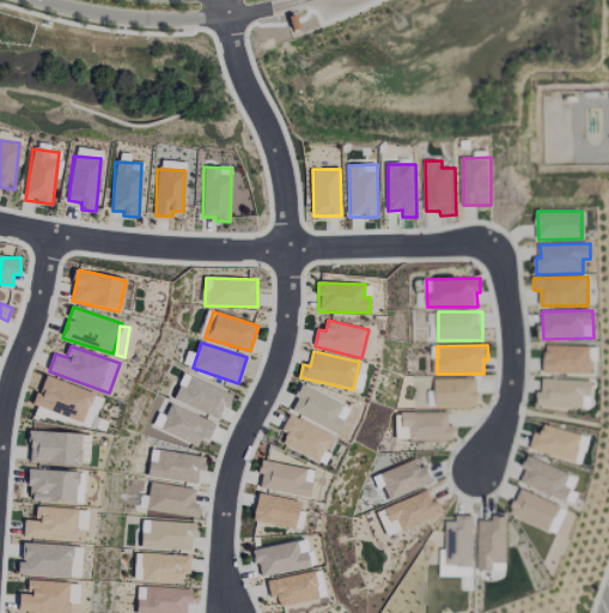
[(232,394),(186,374),(174,400),(221,420),(232,394)]
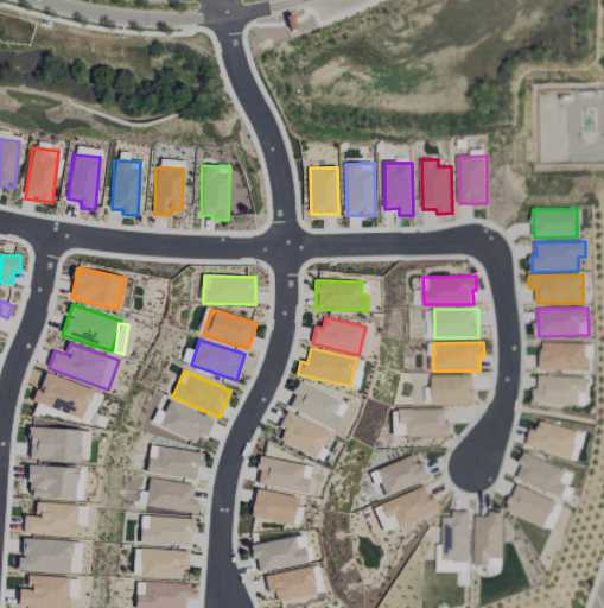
[(93,390),(46,372),(39,391),(37,390),(32,400),(82,419),(93,390)]
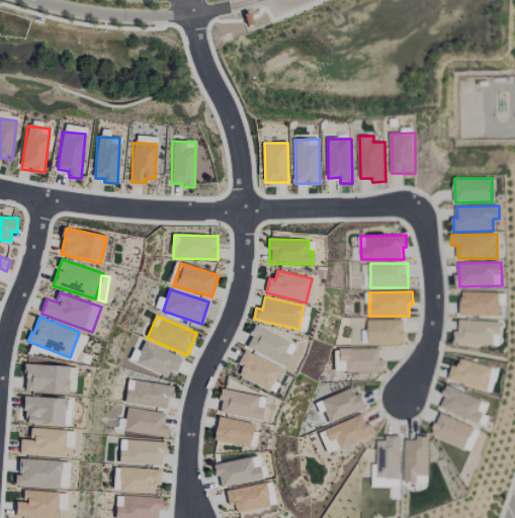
[(407,344),(406,320),(375,320),(375,328),(372,328),(372,344),(407,344)]
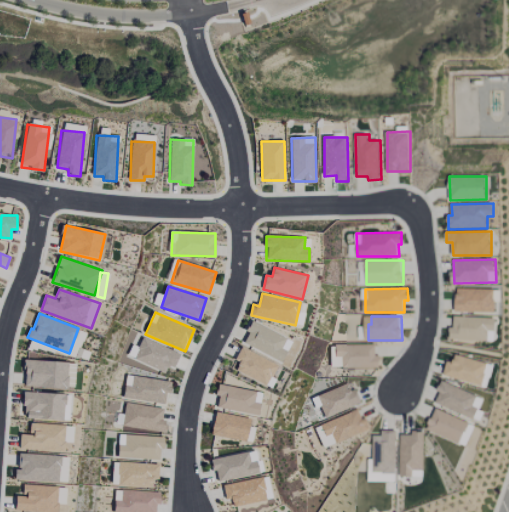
[(496,331),(497,317),(455,316),(454,326),(451,326),(451,339),(489,340),(489,331),(496,331)]
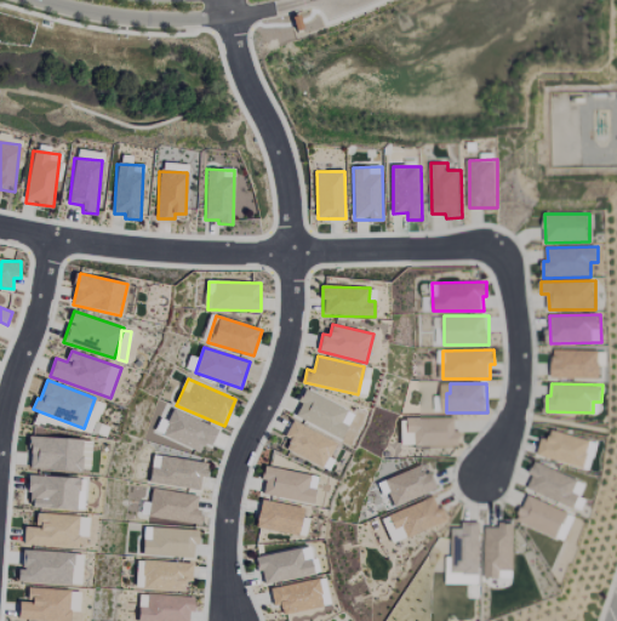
[(354,414),(304,391),(298,403),(302,404),(296,417),(342,439),(354,414)]
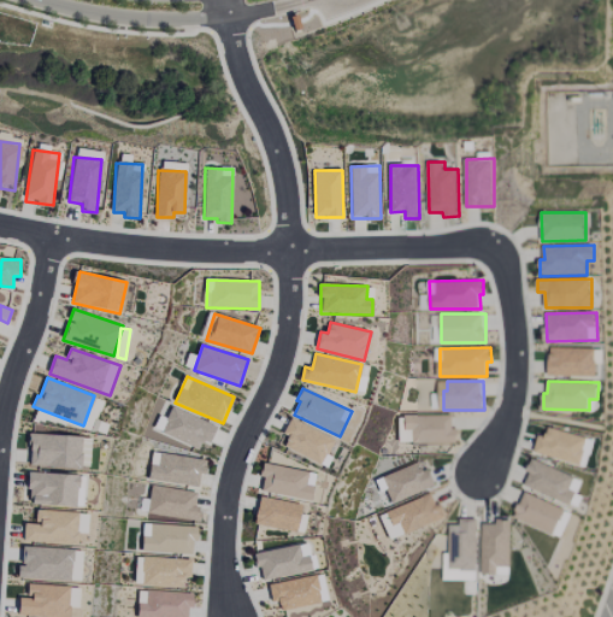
[(84,429),(94,432),(102,400),(94,398),(84,429)]
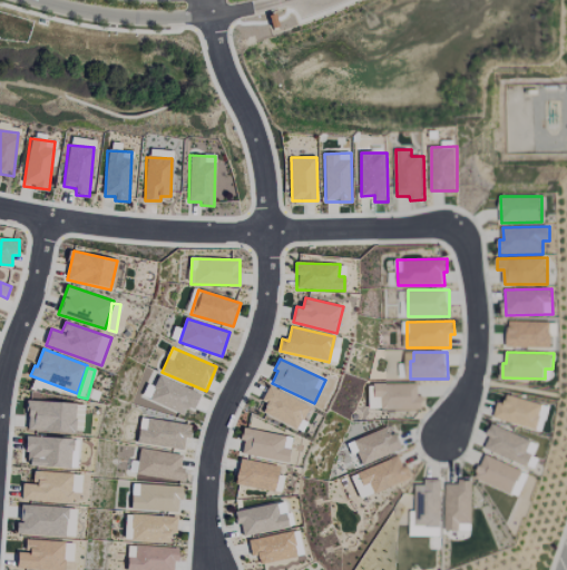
[(189,418),(199,393),(160,375),(154,390),(148,386),(143,397),(189,418)]
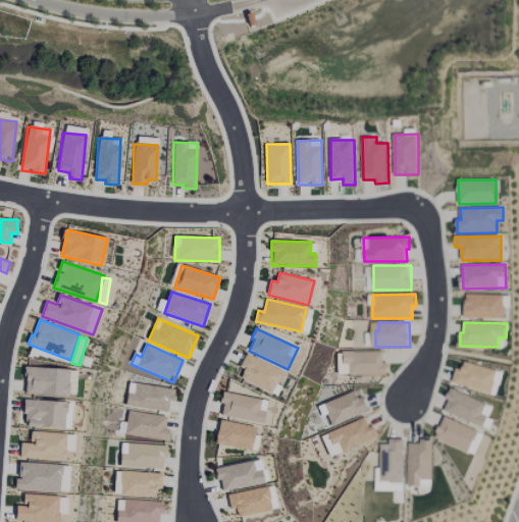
[(384,351),(338,352),(339,375),(388,375),(388,363),(384,363),(384,351)]
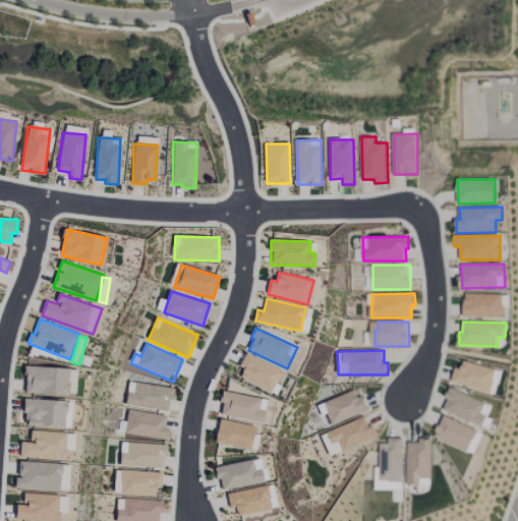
[(240,379),(273,392),(282,369),(245,354),(240,366),(244,368),(240,379)]
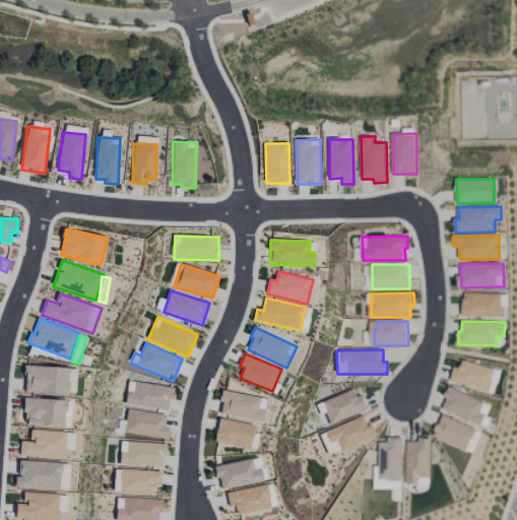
[(491,390),(496,368),(463,361),(461,368),(455,367),(451,382),(491,390)]
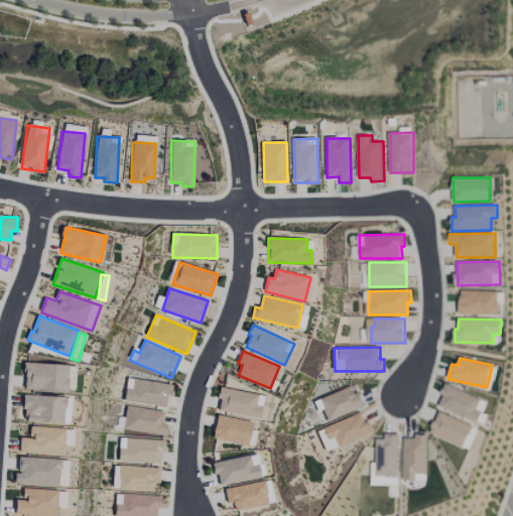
[(68,391),(69,365),(25,363),(24,390),(68,391)]
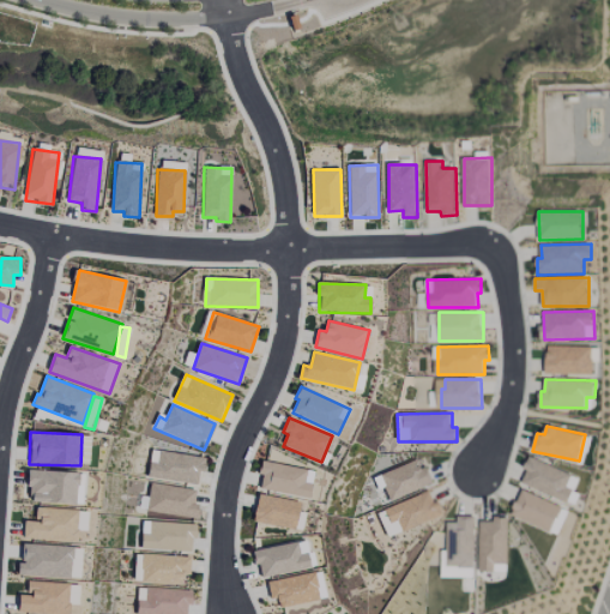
[(82,464),(90,464),(91,437),(83,435),(82,464)]
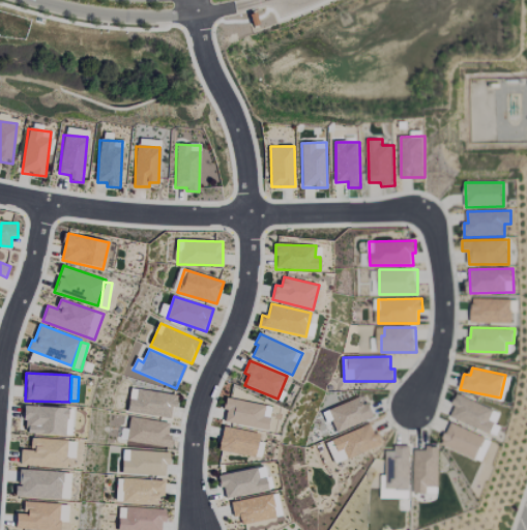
[(177,395),(133,388),(129,411),(173,419),(177,395)]
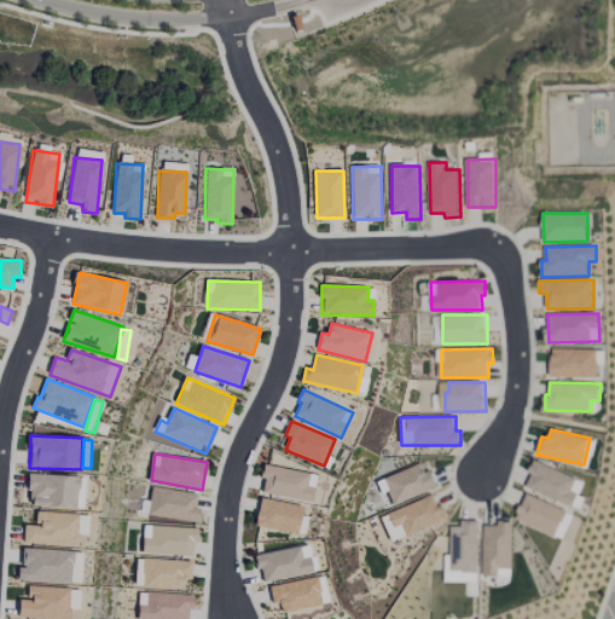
[(528,486),(573,508),(585,482),(535,458),(529,472),(533,474),(528,486)]
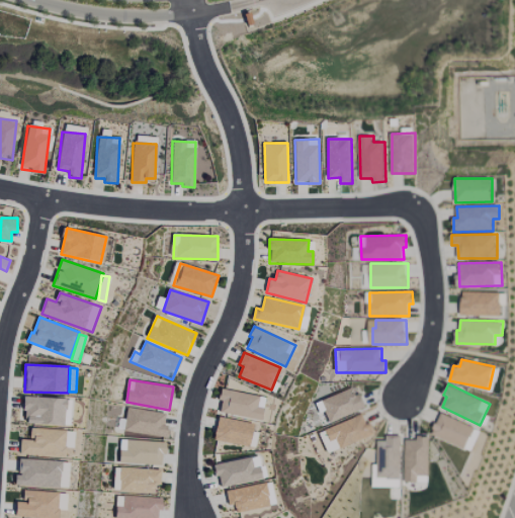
[(368,407),(362,393),(356,395),(353,387),(317,403),(321,413),(326,411),(330,423),(368,407)]
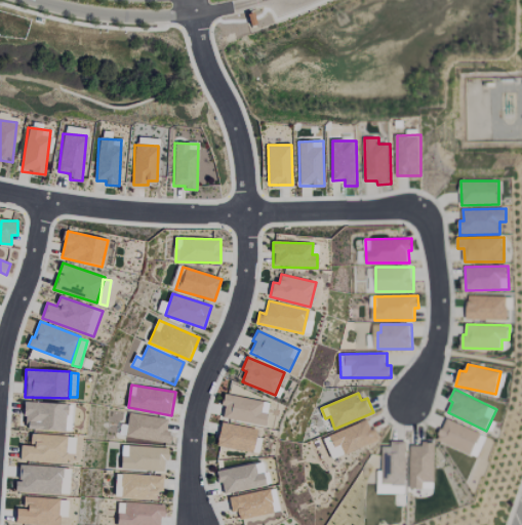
[(270,403),(225,394),(222,406),(225,407),(223,418),(265,427),(270,403)]
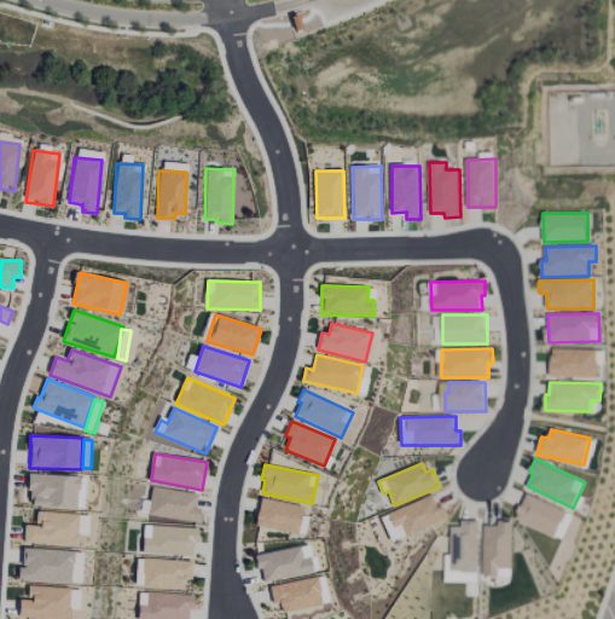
[(30,507),(77,508),(79,476),(30,475),(30,507)]
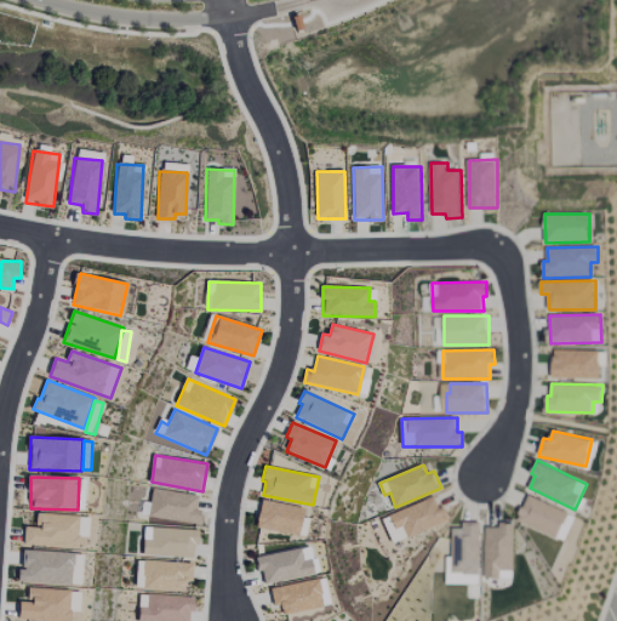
[(199,495),(153,490),(150,518),(203,524),(204,512),(198,511),(199,495)]
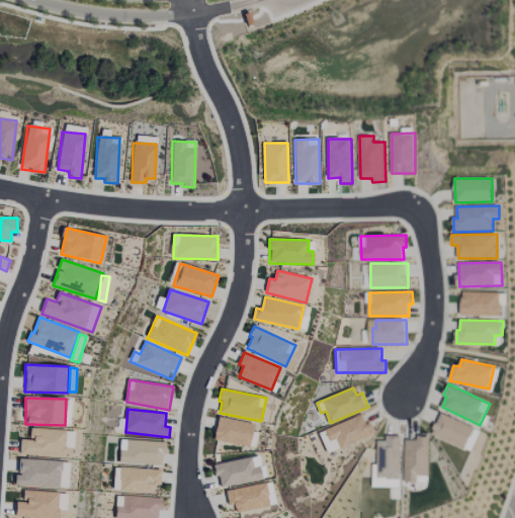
[(475,425),(440,413),(432,436),(466,447),(475,425)]
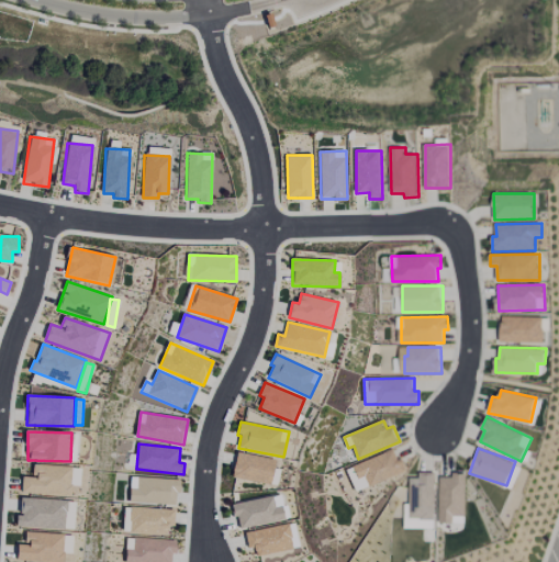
[(410,471),(404,458),(400,459),(395,449),(347,469),(357,492),(410,471)]
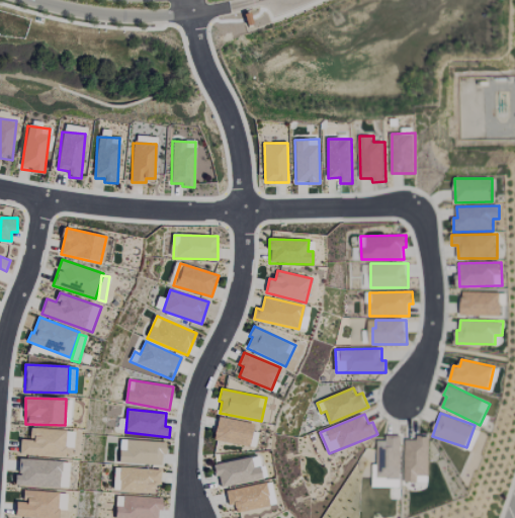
[(253,422),(218,419),(216,442),(251,445),(253,422)]
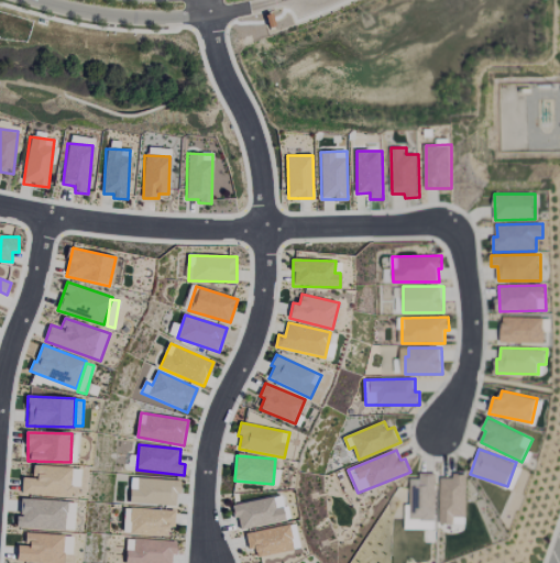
[(507,487),(513,490),(524,468),(518,465),(507,487)]
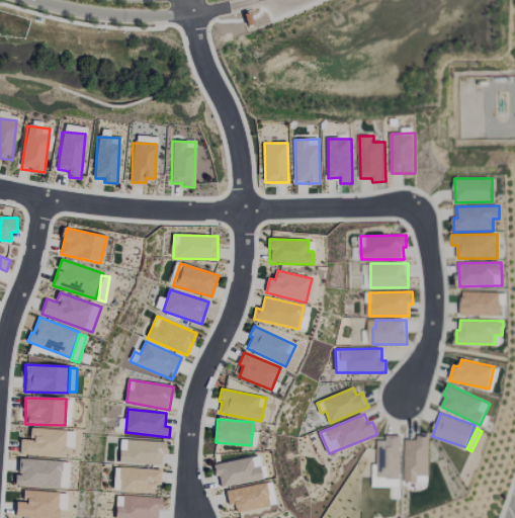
[(21,440),(20,455),(66,457),(67,430),(31,429),(31,440),(21,440)]
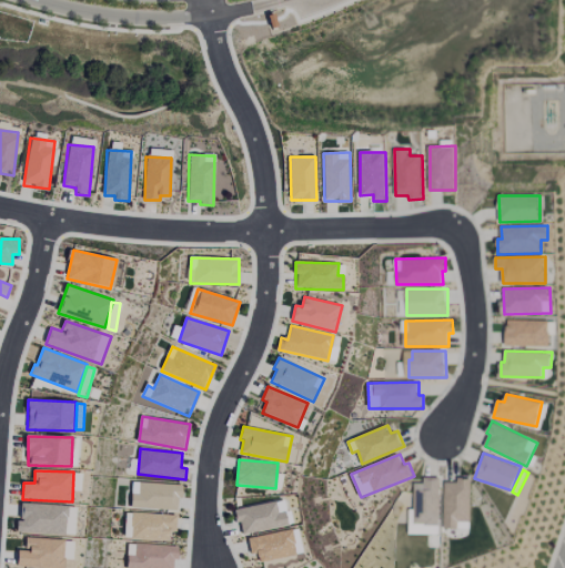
[(441,526),(442,477),(425,477),(425,483),(414,483),(413,524),(412,524),(411,534),(431,534),(432,525),(441,526)]
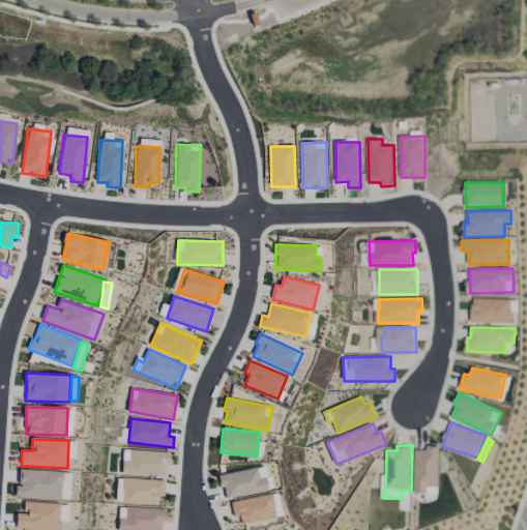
[(123,475),(168,476),(169,451),(124,450),(123,475)]
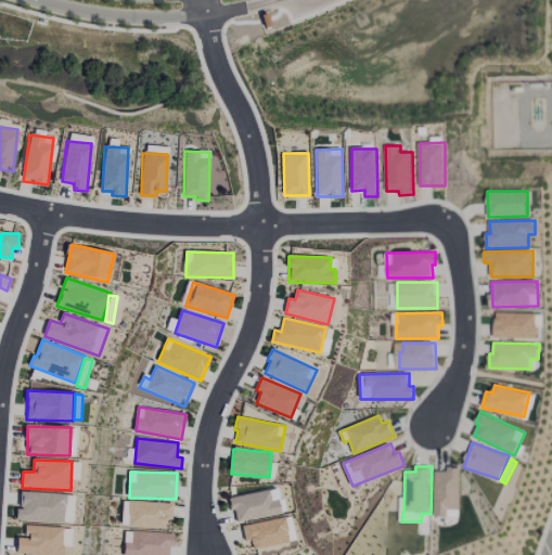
[(75,523),(76,494),(22,493),(21,510),(17,510),(17,520),(75,523)]
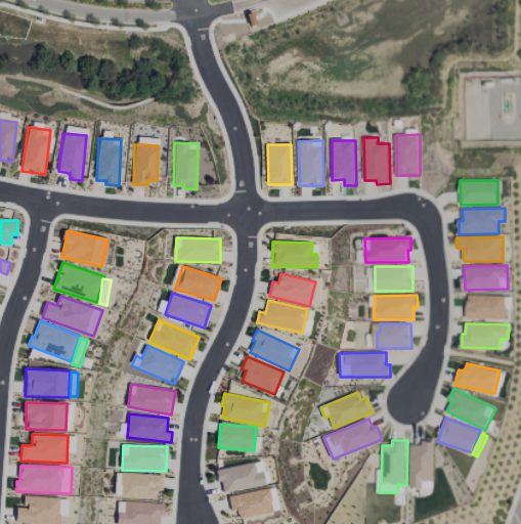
[(122,498),(162,499),(163,475),(123,474),(122,498)]
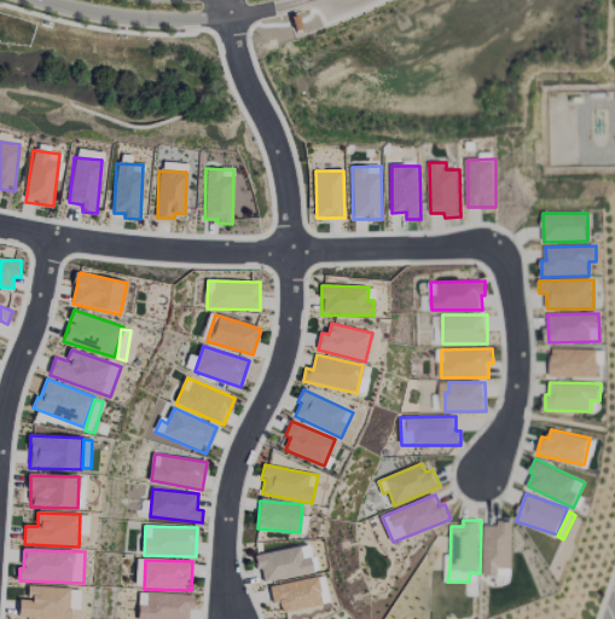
[(270,586),(273,605),(280,603),(282,613),(323,605),(317,578),(270,586)]
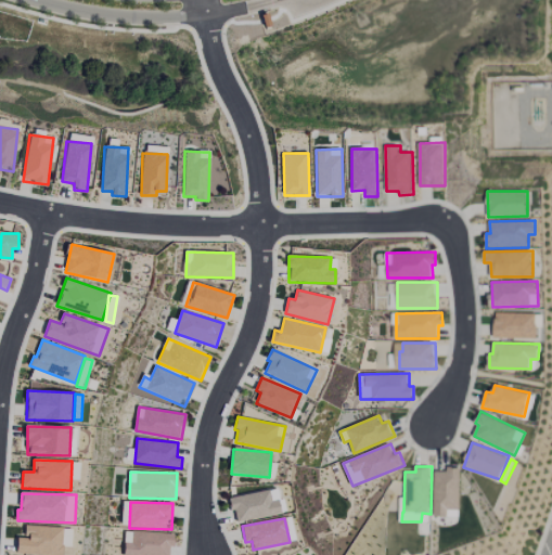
[(18,537),(17,554),(63,554),(64,527),(26,526),(25,538),(18,537)]
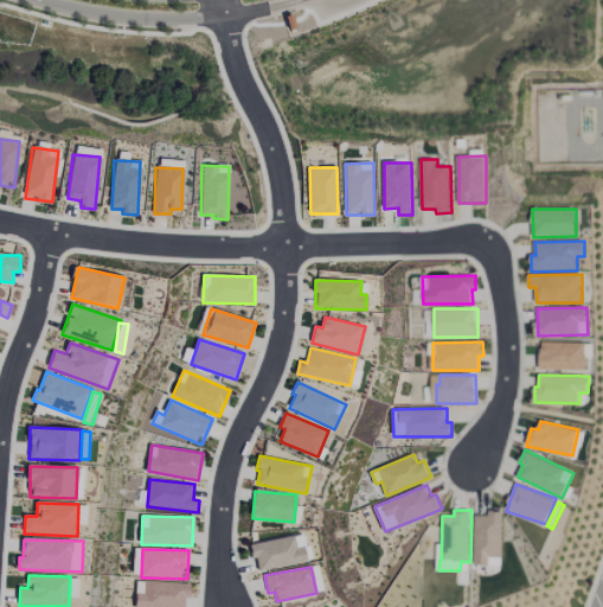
[(138,593),(136,606),(185,606),(186,598),(191,598),(191,583),(143,582),(143,593),(138,593)]
